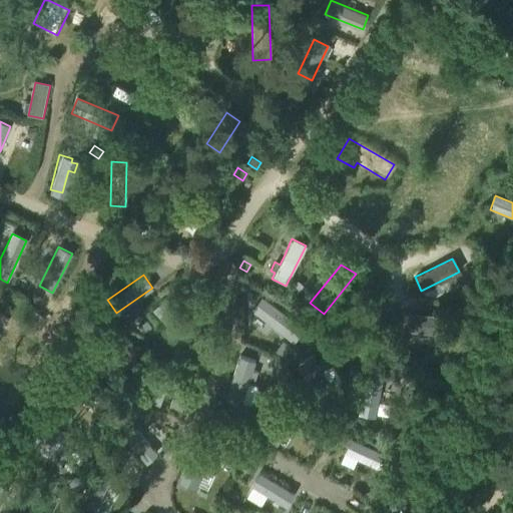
[(262,298),(251,311),(294,342),(303,329),(262,298)]
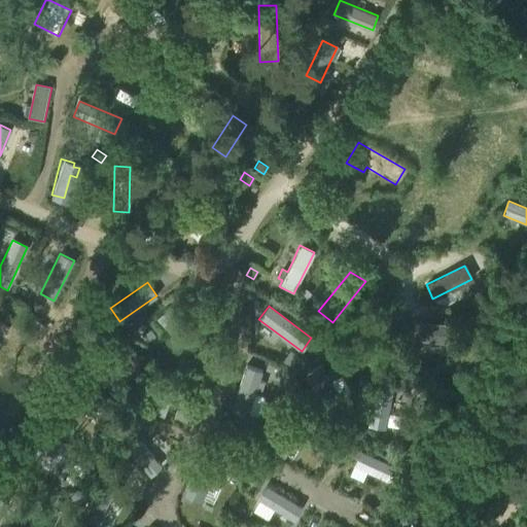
[(168,307),(156,318),(190,353),(203,342),(168,307)]
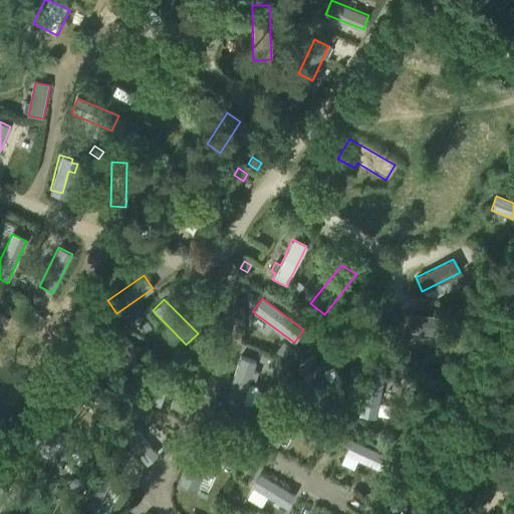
[(407,314),(405,332),(453,336),(455,319),(407,314)]
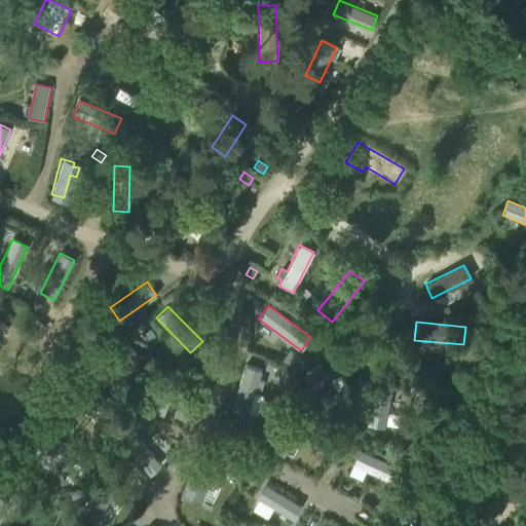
[(106,337),(100,350),(137,368),(143,354),(106,337)]
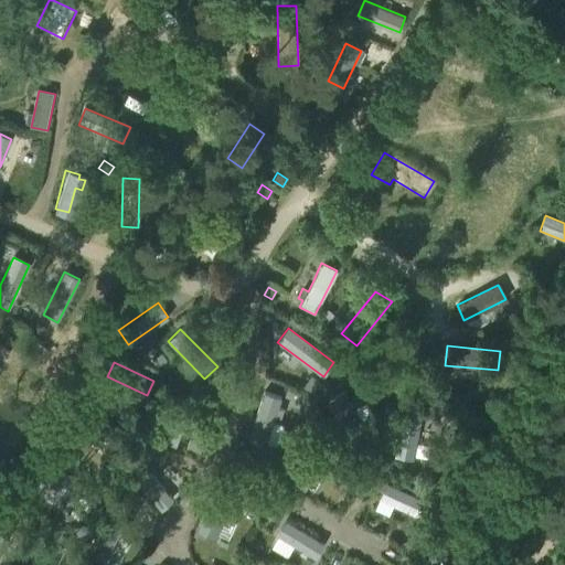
[(310,376),(302,387),(313,395),(321,384),(310,376)]
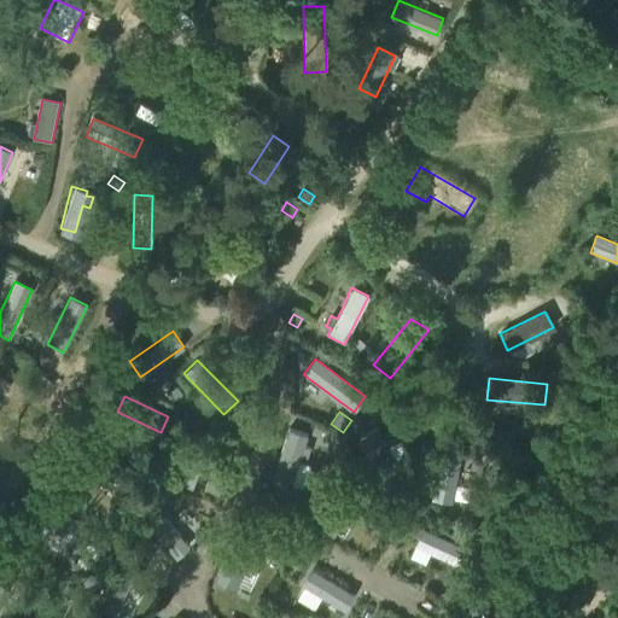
[(0,429),(0,445),(9,450),(16,438),(0,429)]
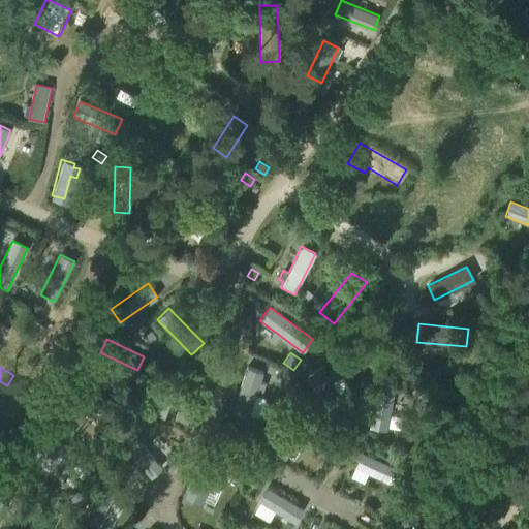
[(167,367),(150,411),(165,416),(183,373),(167,367)]
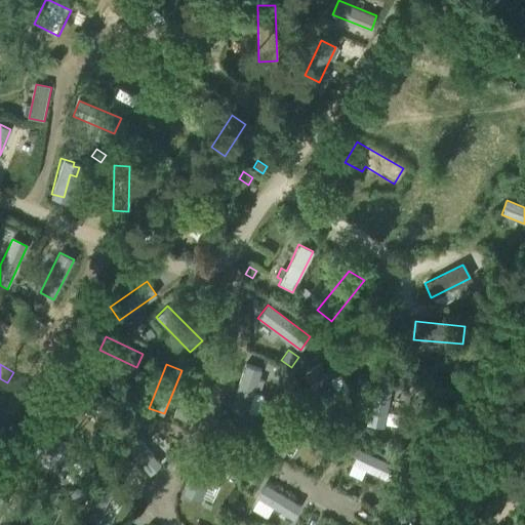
[(245,364),(231,407),(246,412),(254,388),(260,390),(263,381),(256,379),(260,369),(245,364)]
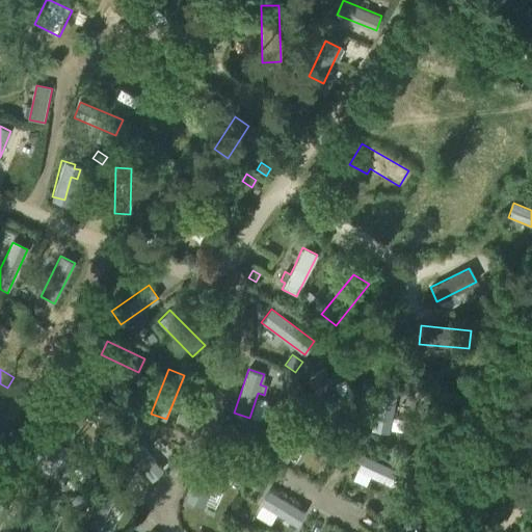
[(322,370),(307,379),(327,417),(344,408),(322,370)]
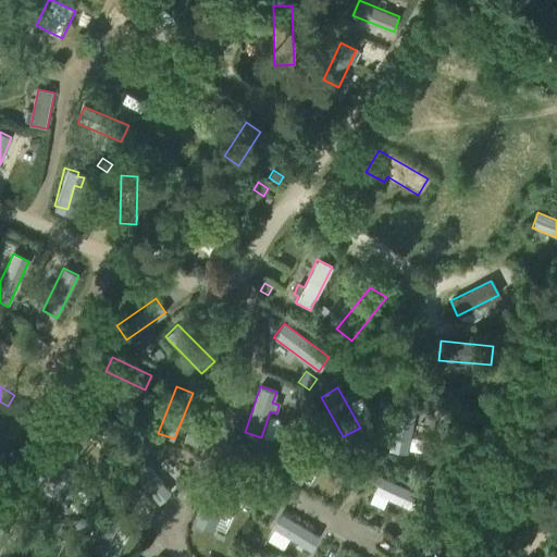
[(399,400),(390,447),(406,450),(416,404),(399,400)]
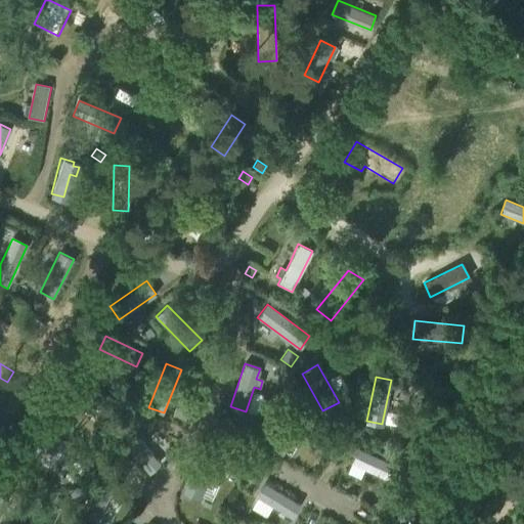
[(409,384),(408,391),(417,392),(418,385),(409,384)]
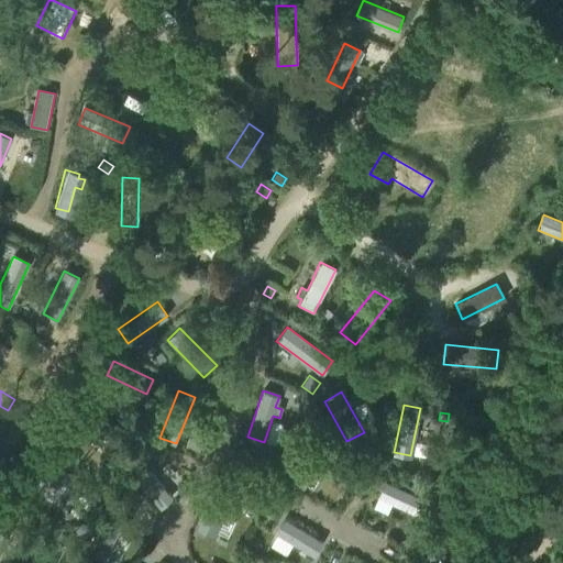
[(45,430),(36,433),(40,443),(48,440),(45,430)]
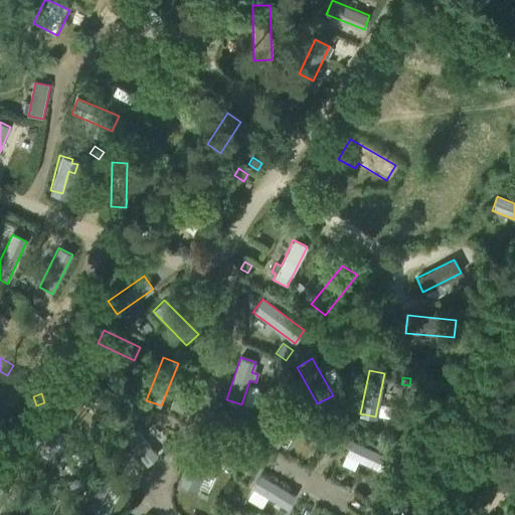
[(172,401),(169,409),(181,413),(184,405),(172,401)]
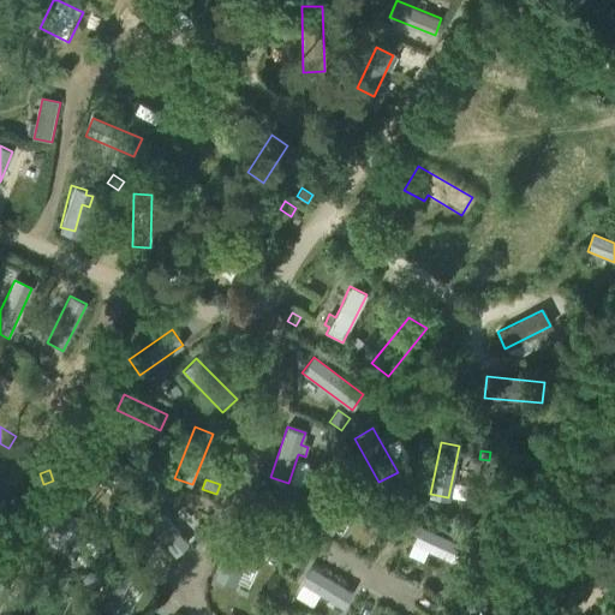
[(159,484),(149,493),(157,501),(167,494),(159,484)]
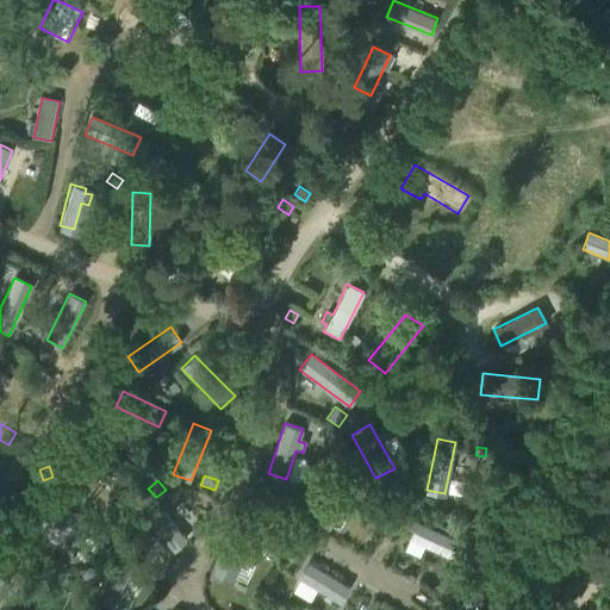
[(151,498),(137,510),(175,553),(190,540),(151,498)]
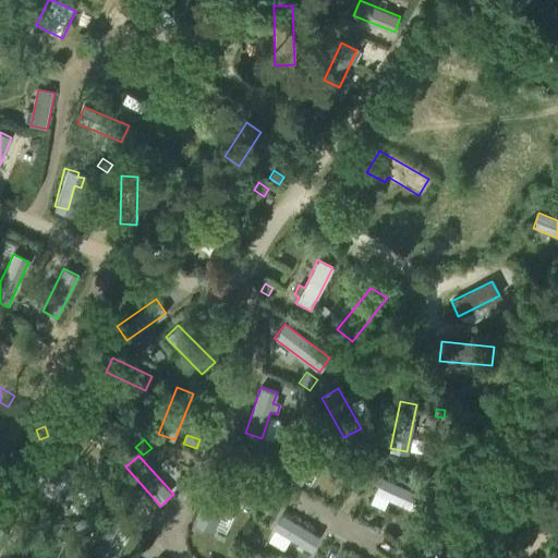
[(50,457),(39,475),(85,504),(97,485),(50,457)]
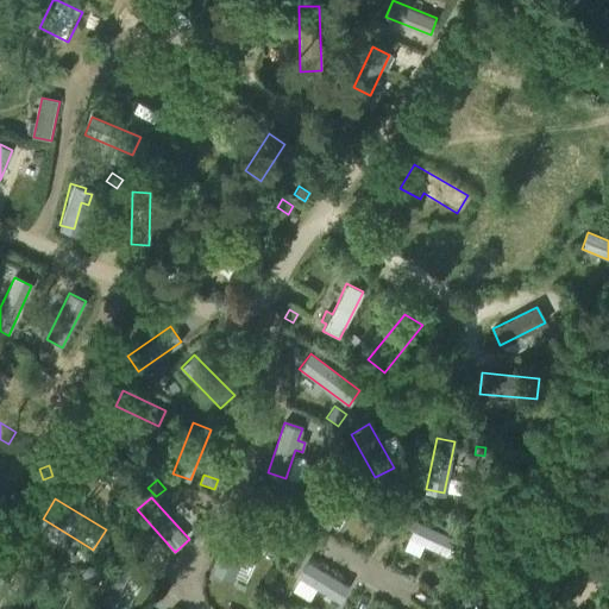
[(237,518),(213,572),(233,581),(257,526),(237,518)]
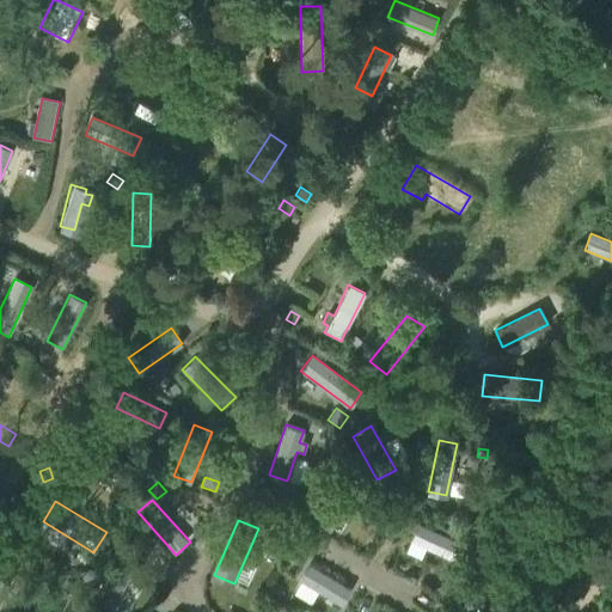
[(418,524),(411,540),(459,562),(466,544),(418,524)]
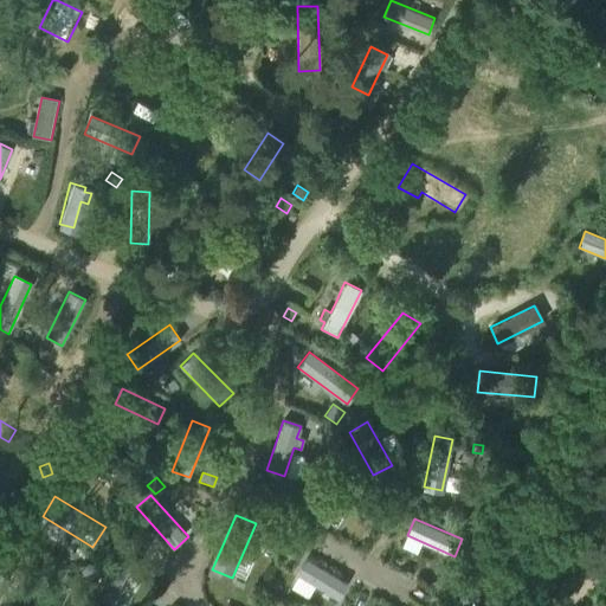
[(123,543),(96,597),(113,605),(140,553),(123,543)]
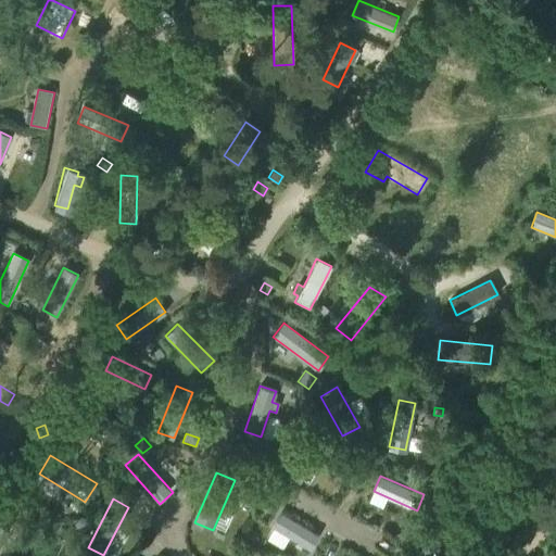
[(280,514),(272,529),(310,552),(318,536),(280,514)]
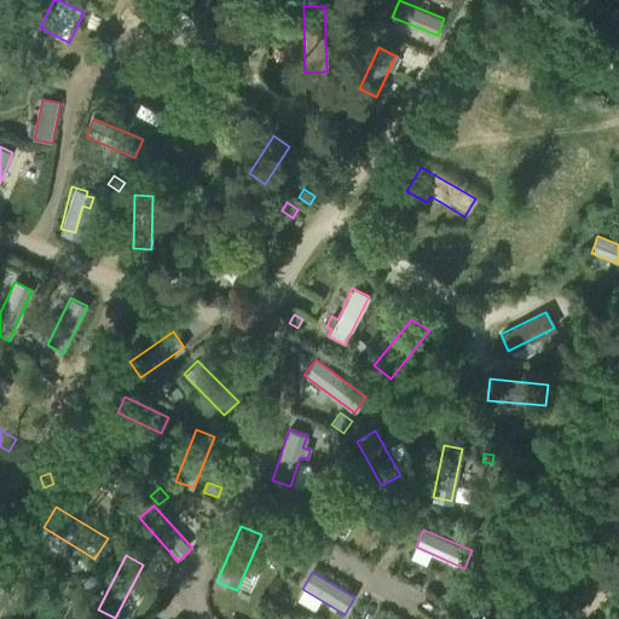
[(0,586),(0,611),(10,593),(0,586)]
